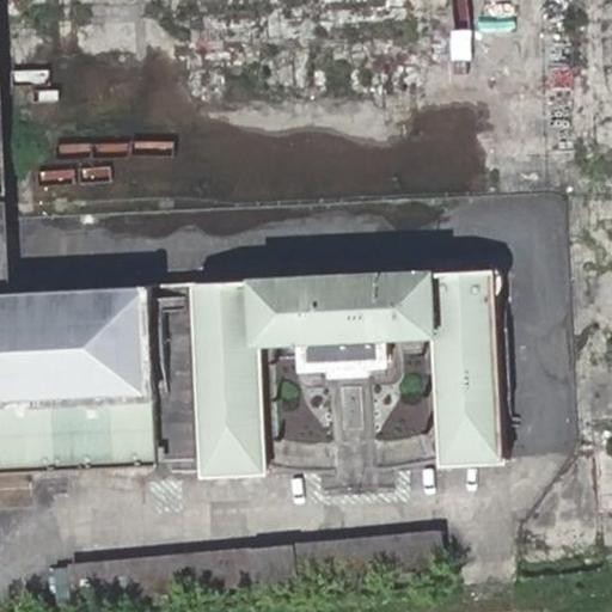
[(606,518),(611,516),(611,0),(565,0),(576,173),(581,267),(591,454),(601,453),(606,518)]
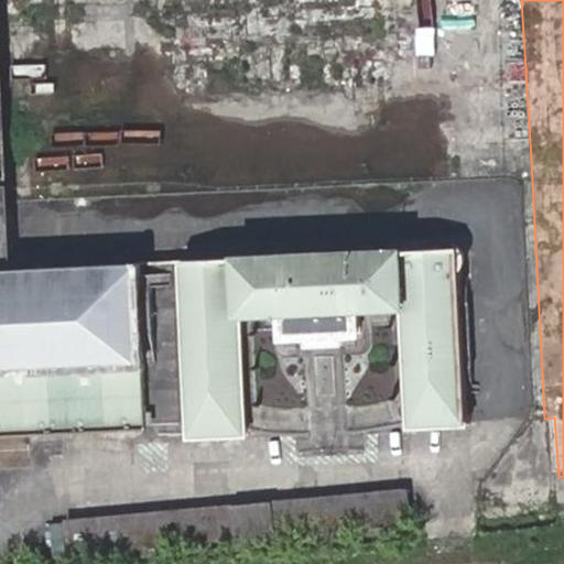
[(0,435),(137,431),(137,426),(183,425),(175,261),(0,264),(0,435)]
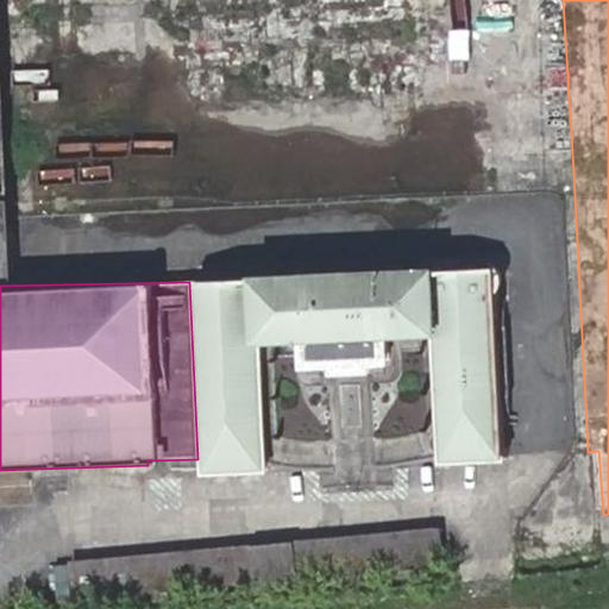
[(375,402),(374,377),(324,380),(325,405),(375,402)]
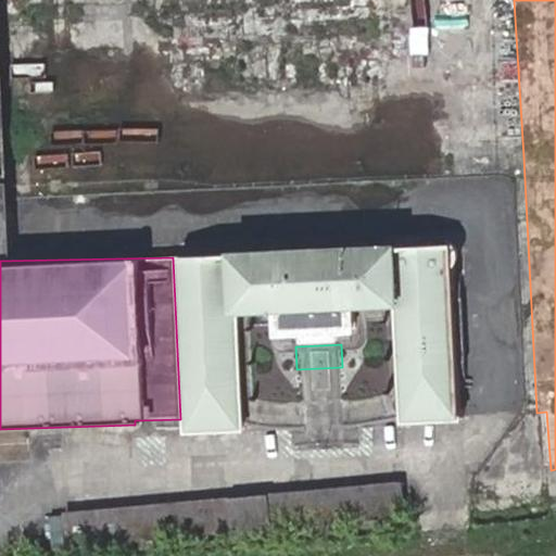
[(278,500),(236,503),(238,539),(417,525),(415,489),(278,500)]
